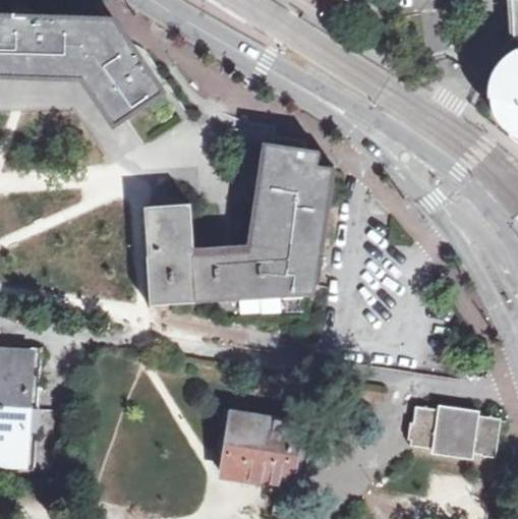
[(508,0),(511,38),(516,38),(517,70),(493,63),(483,97),(491,99),(496,118),(511,131),(510,133),(517,138),(517,0),(508,0)]
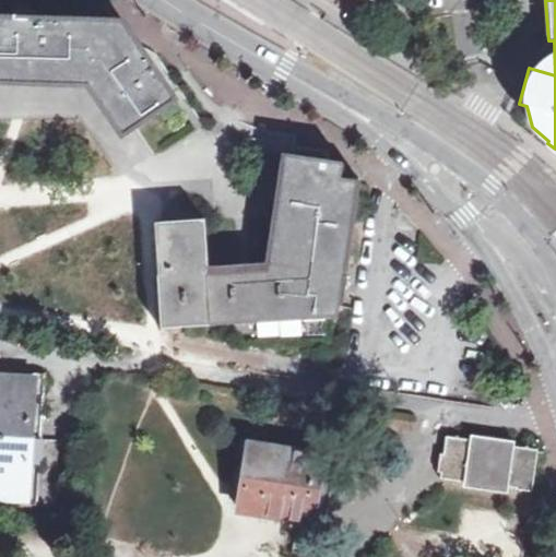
[(0,80),(43,81),(86,82),(104,108),(120,132),(172,98),(120,22),(0,18),(0,80)]
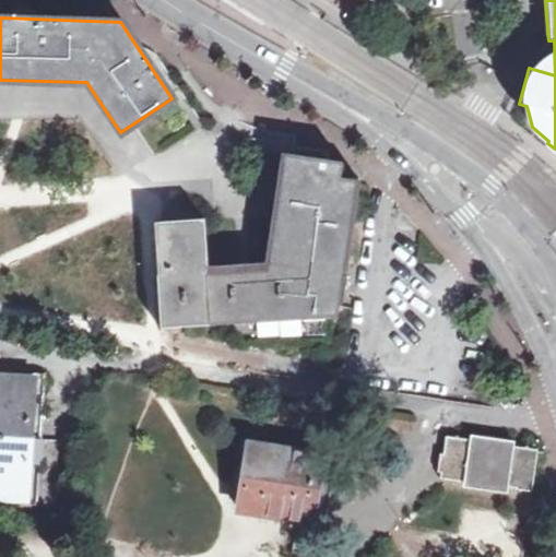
[(152,221),(155,273),(161,327),(336,316),(355,178),(340,176),(342,162),(283,153),(265,267),(251,268),(250,258),(236,259),(236,268),(203,271),(200,218),(152,221)]
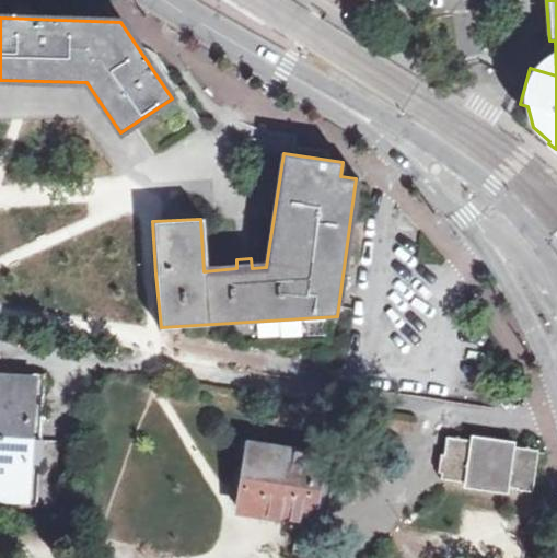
[(0,493),(25,496),(31,378),(0,375),(0,493)]
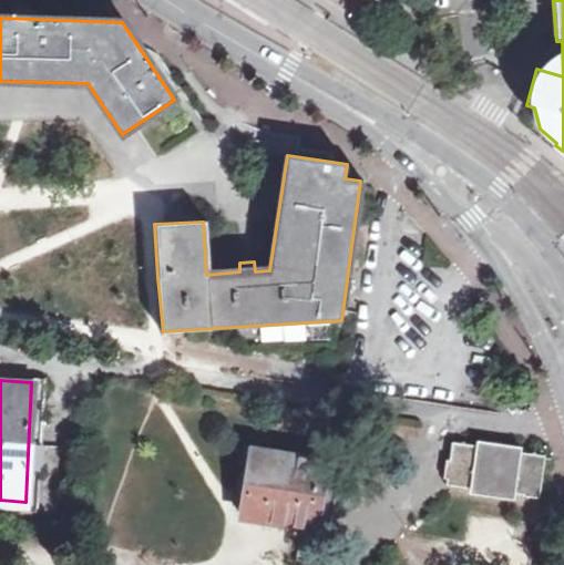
[(451,440),(445,482),(537,496),(544,454),(451,440)]
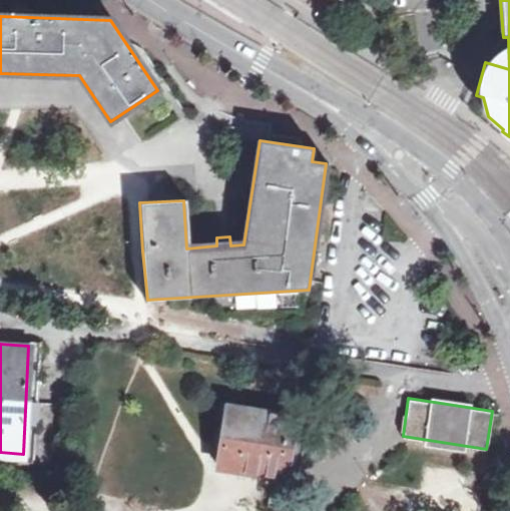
[(227,408),(218,465),(296,477),(306,420),(227,408)]
